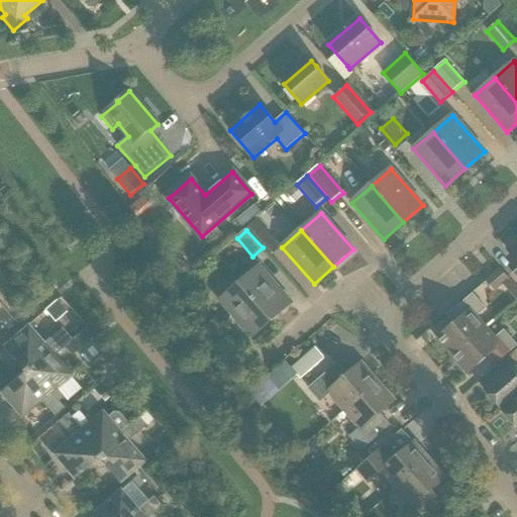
[(272,321),(292,304),(260,267),(240,284),(272,321)]
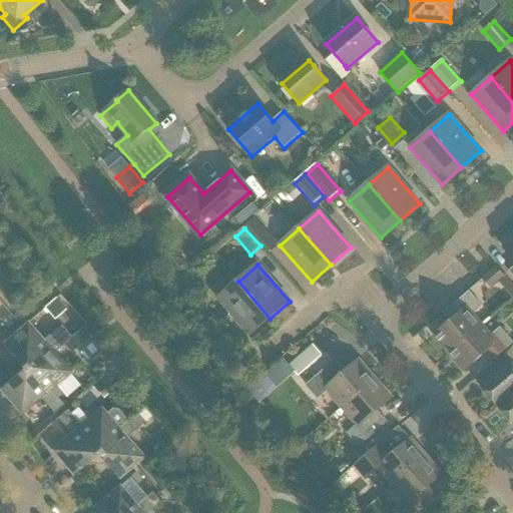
[(482,279),(491,290),(505,278),(496,268),(482,279)]
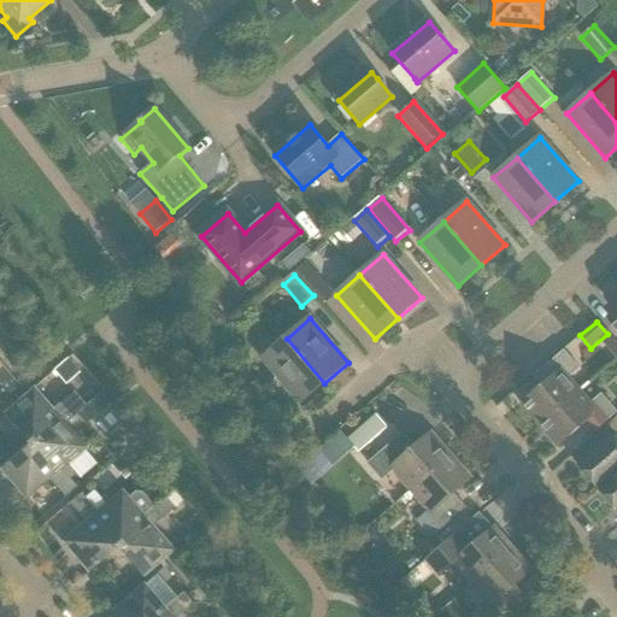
[(263,359),(301,404),(324,383),(287,339),(263,359)]
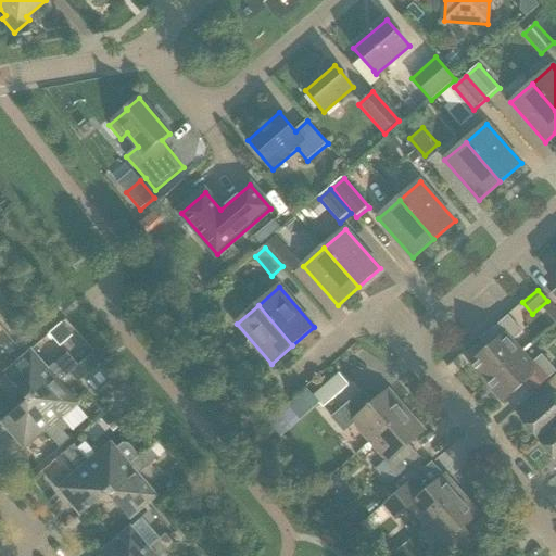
[(470,363),(489,383),(521,354),(512,342),(523,331),(508,315),(489,332),(496,341),(470,363)]
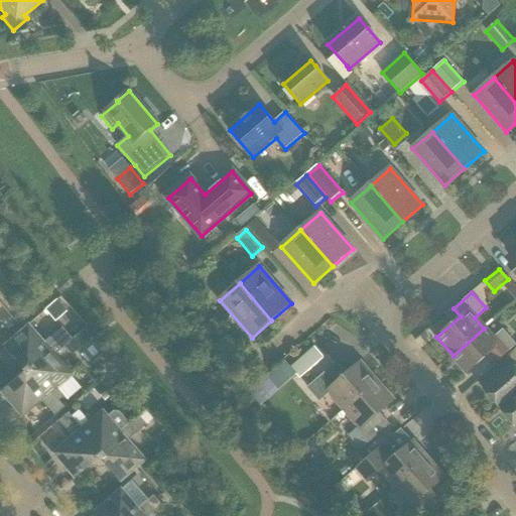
[(27,370),(29,368),(49,351),(53,355),(60,349),(72,339),(60,327),(41,343),(27,326),(2,347),(21,369),(22,370),(27,370)]
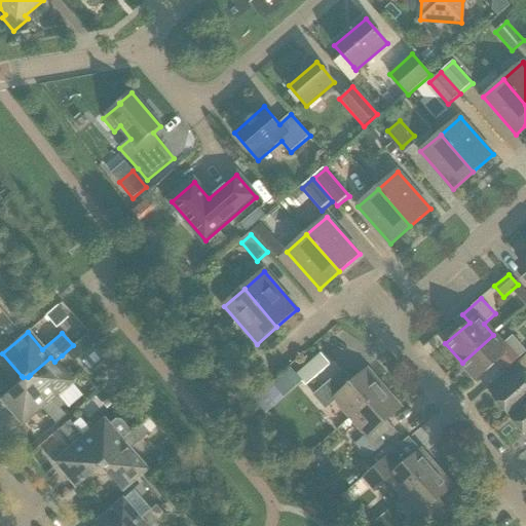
[(87,335),(75,345),(82,353),(95,343),(87,335)]
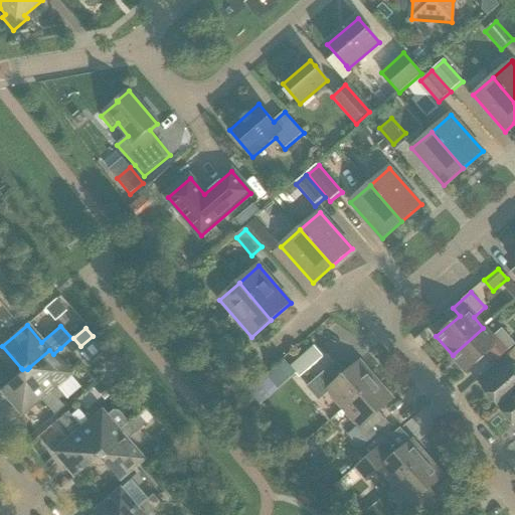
[(453,355),(467,371),(490,351),(498,361),(514,346),(514,342),(502,328),(491,337),(483,328),(453,355)]
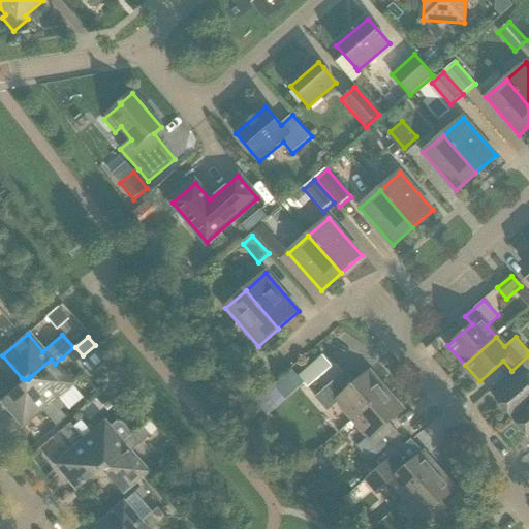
[(298,377),(308,389),(333,367),(322,355),(298,377)]
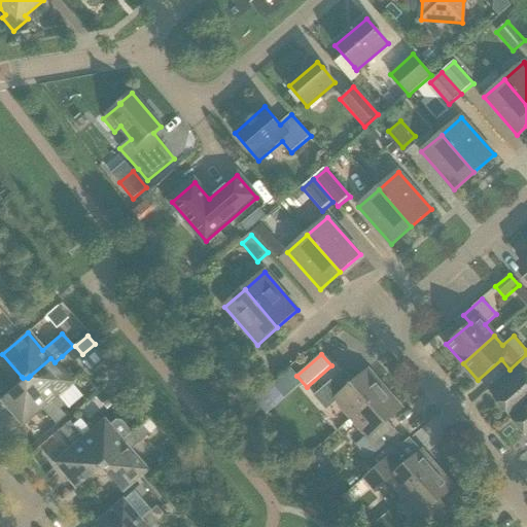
[(22,382),(28,383),(46,405),(41,410),(48,417),(59,409),(51,400),(71,384),(54,363),(55,362),(50,358),(30,376),(28,378),(23,378),(22,377),(22,382)]
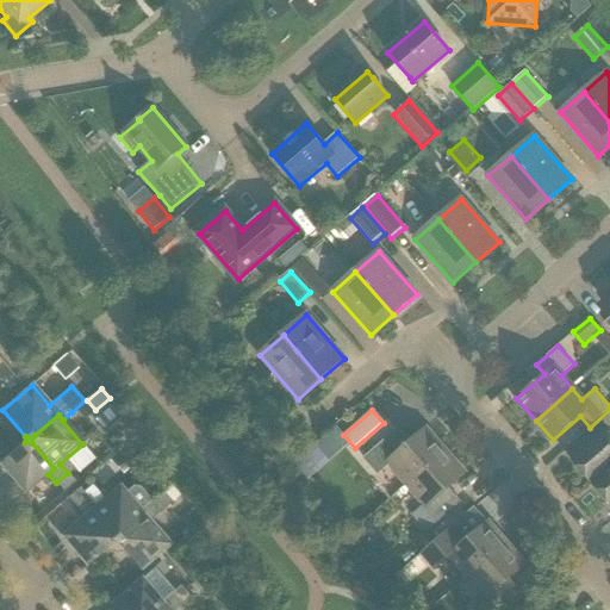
[(447,452),(428,430),(414,443),(400,428),(366,458),(380,474),(392,464),(410,484),(447,452)]
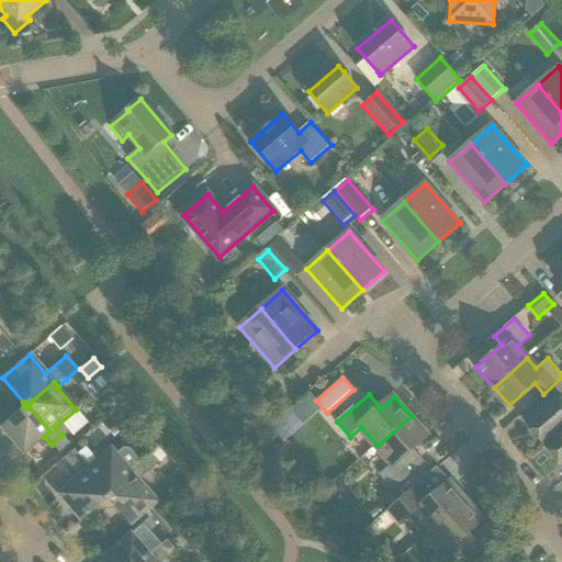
[(561,402),(559,398),(528,425),(546,447),(561,431),(561,402)]
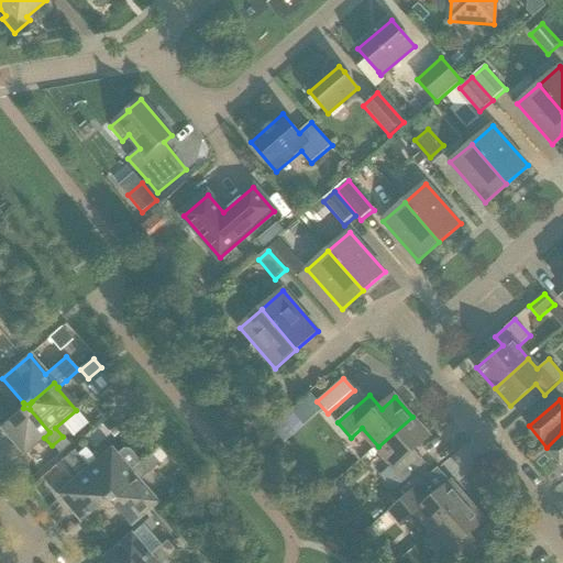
[(23,408),(0,427),(0,429),(22,455),(44,437),(44,438),(50,432),(30,409),(23,408)]
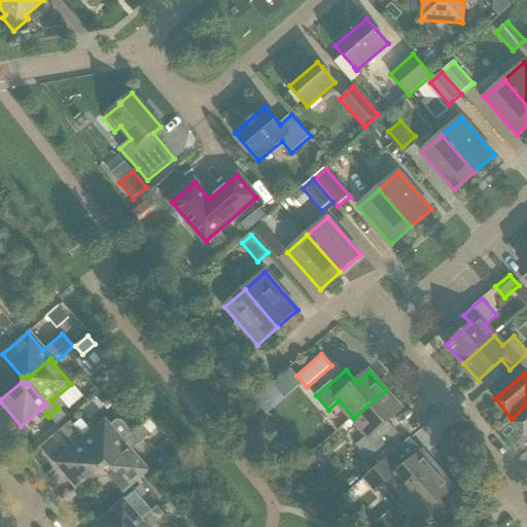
[(402,409),(386,390),(354,418),(370,435),(359,445),(371,458),(400,432),(389,420),(402,409)]
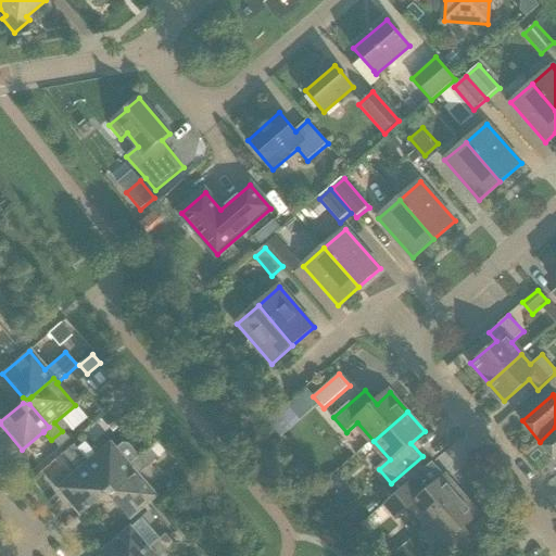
[(555,427),(540,442),(555,460),(555,427)]
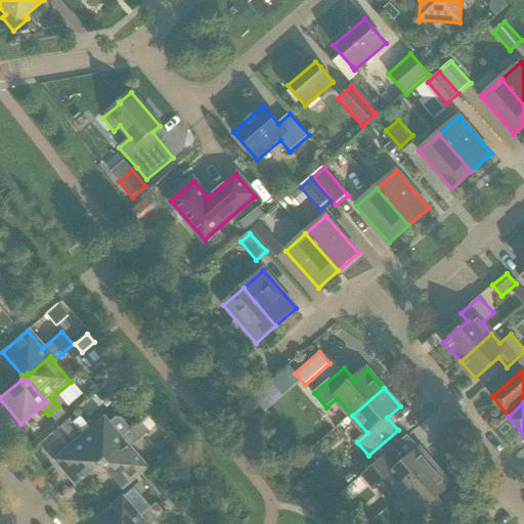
[(48,415),(55,423),(64,415),(58,406),(48,415)]
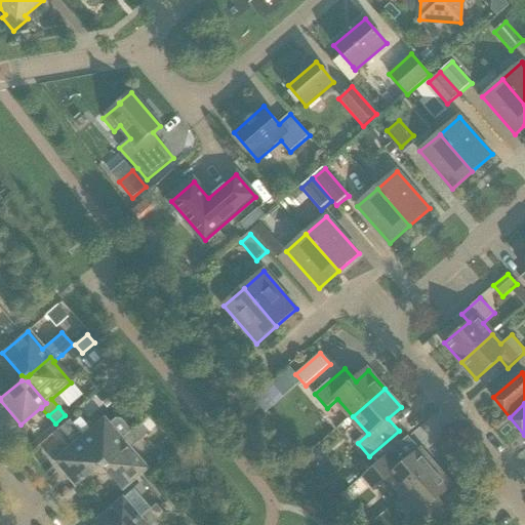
[(102,468),(103,463),(125,444),(121,439),(129,432),(119,419),(116,419),(109,426),(104,418),(83,436),(76,428),(67,436),(74,444),(78,440),(97,462),(97,468),(102,468)]
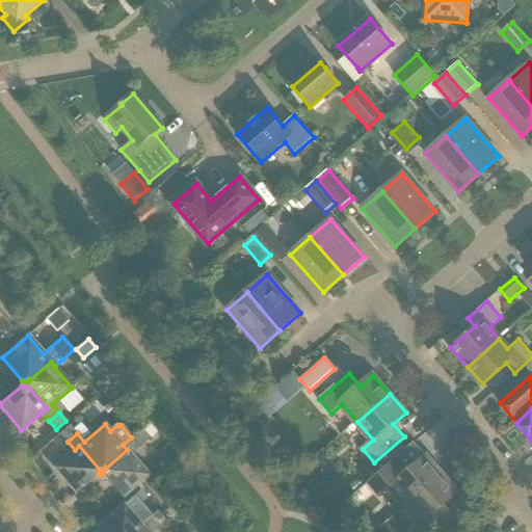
[(70,425),(60,434),(68,442),(77,433),(70,425)]
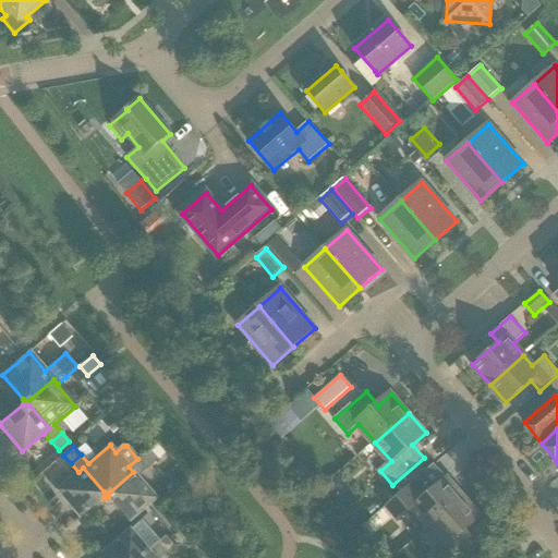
[(109,493),(108,497),(109,497),(129,521),(156,498),(137,476),(158,459),(149,449),(137,459),(129,466),(133,472),(109,493)]
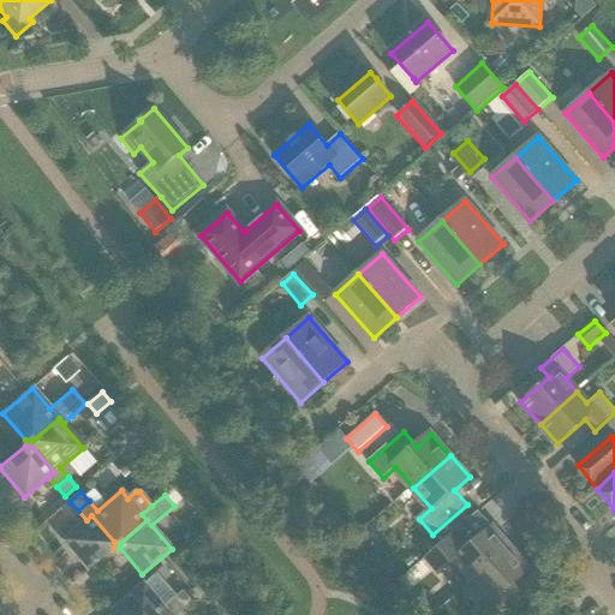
[(114,548),(114,542),(91,515),(87,520),(63,541),(89,571),(114,548)]
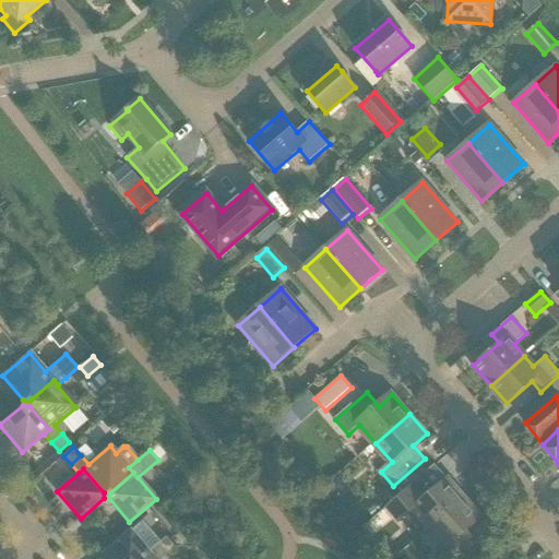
[(464,500),(445,479),(432,491),(421,479),(390,506),(401,519),(413,509),(430,530),(464,500)]
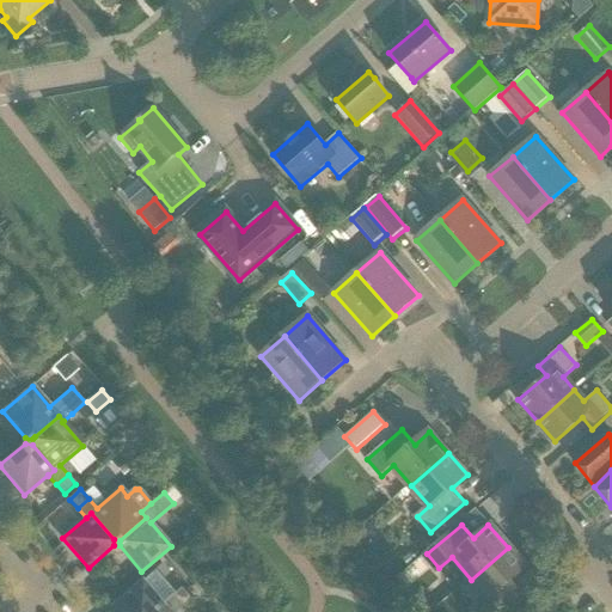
[(526,569),(508,548),(471,580),(488,599),(476,610),(477,611),(505,611),(524,595),(510,581),(526,569)]
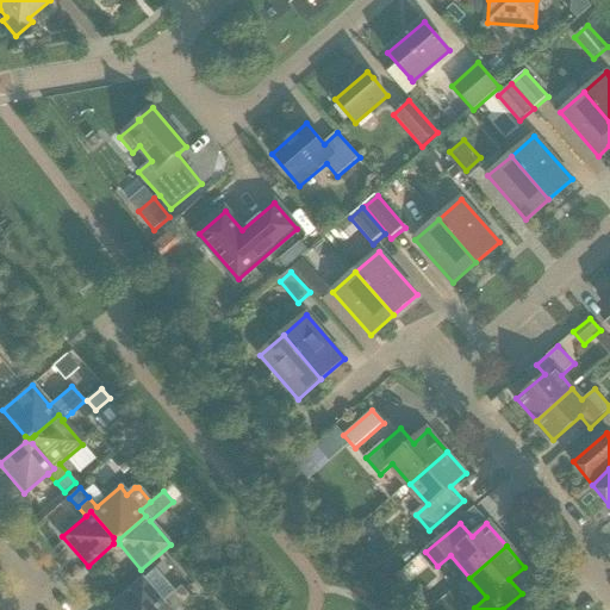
[(114,609),(163,609),(167,609),(161,602),(161,603),(141,579),(110,604),(114,609)]
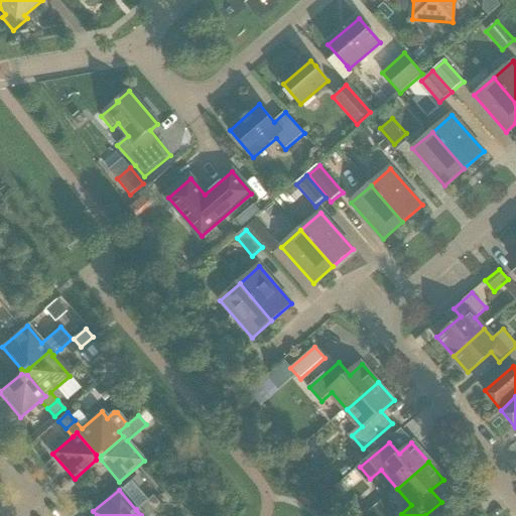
[(152,513),(160,506),(151,496),(144,503),(152,513)]
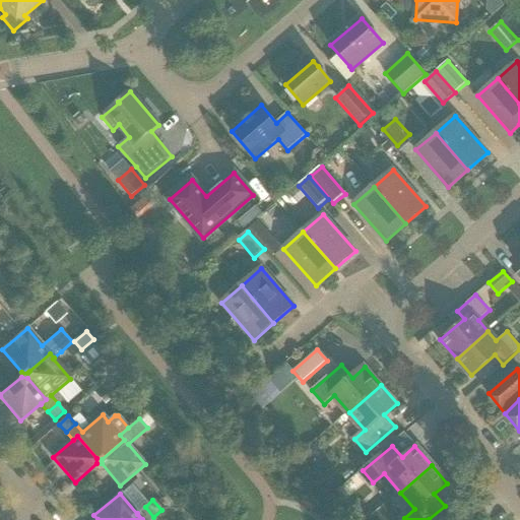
[(149,519),(153,517),(145,507),(137,513),(142,519),(139,519),(149,519)]
